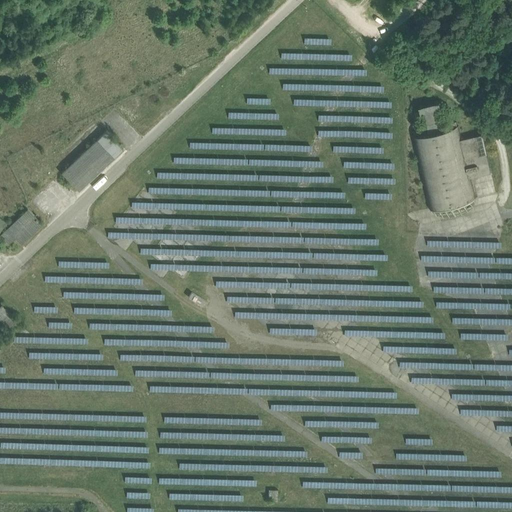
[(451,127),(443,129),(438,117),(436,109),(440,108),(439,101),(420,106),(422,112),(425,111),(427,120),(428,132),(420,134),(419,129),(413,131),(414,135),(413,136),(430,208),(475,198),(470,177),(491,172),(482,134),(461,138),(458,125),(457,126),(456,121),(450,122),(451,127)]
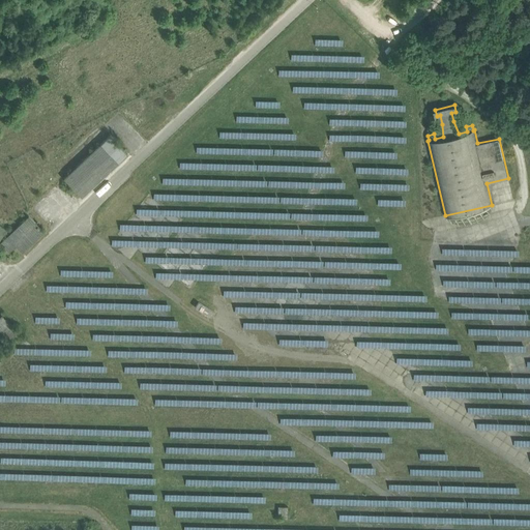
[(110,135),(64,178),(81,197),(127,153),(110,135)]
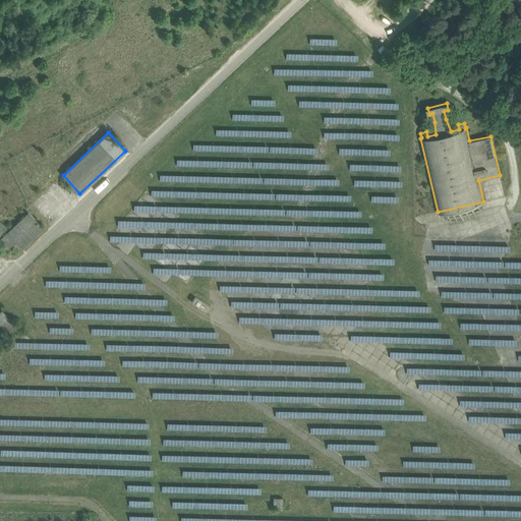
[(43,228),(29,213),(0,239),(2,241),(9,247),(15,241),(21,248),(43,228)]
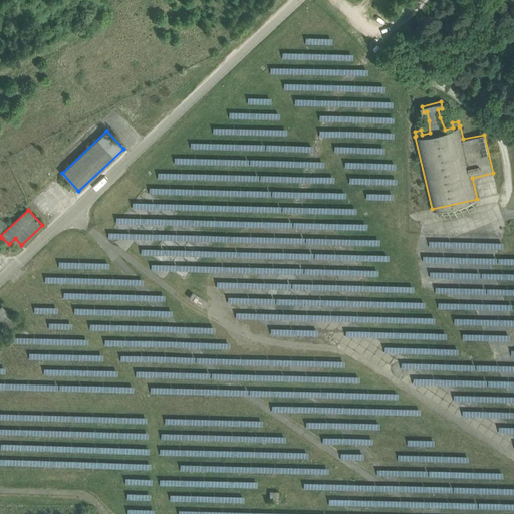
[(192,292),(189,298),(204,306),(207,301),(192,292)]
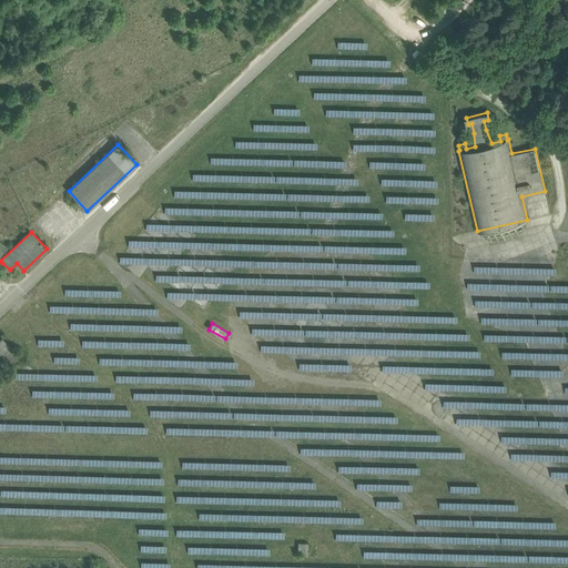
[(19,355),(1,338),(0,338),(0,352),(10,363),(19,355)]
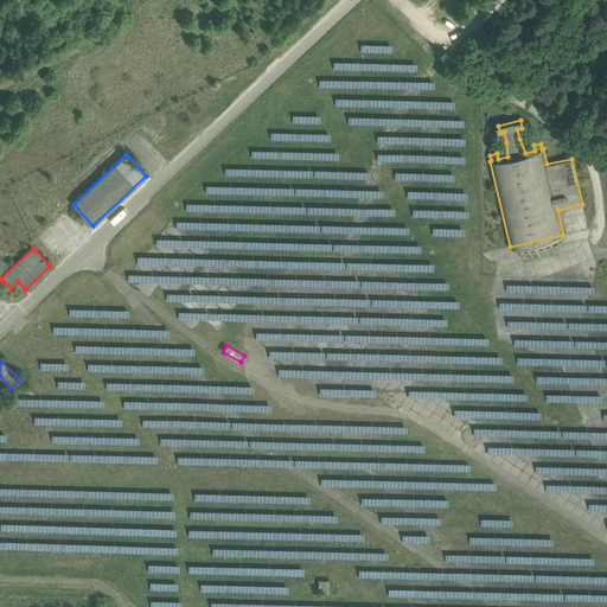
[(330,581),(319,580),(318,592),(330,592),(330,581)]
